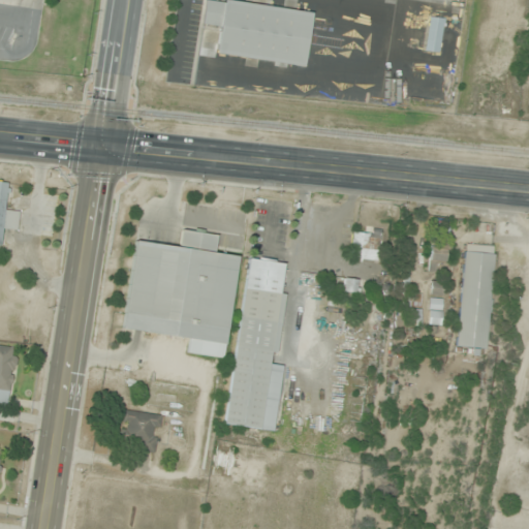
[(304,66),(311,12),(219,0),(205,0),(203,25),(219,27),(216,55),(304,66)]
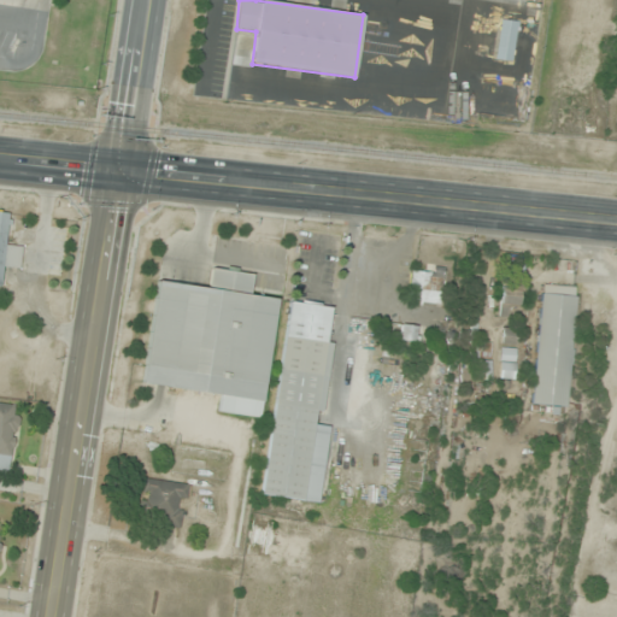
[(22,269),(23,246),(7,245),(10,213),(0,212),(0,286),(3,287),(4,268),(22,269)]
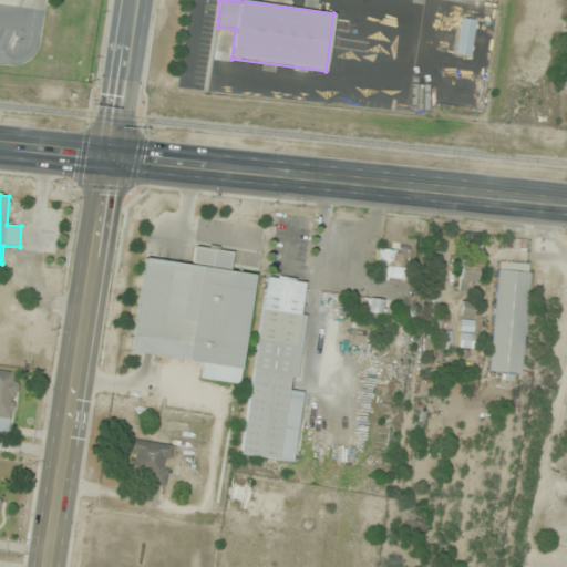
[(238,384),(254,275),(230,271),(233,253),(195,247),(193,266),(145,258),(132,352),(203,363),(200,379),(238,384)]
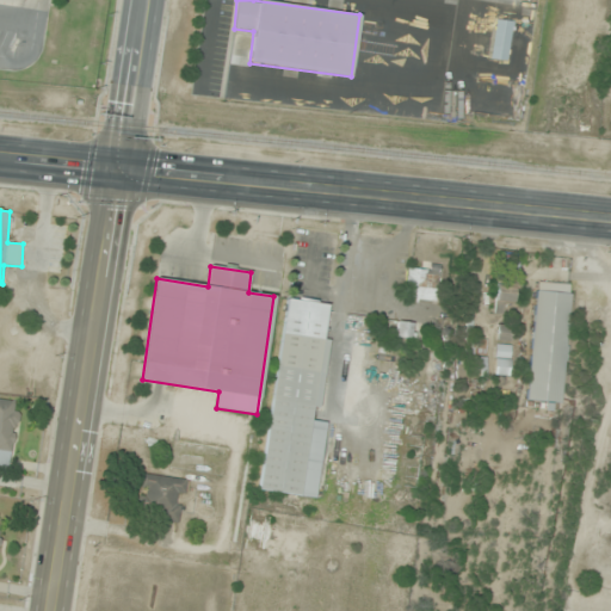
[(407,302),(437,302),(437,270),(407,270),(407,302)]
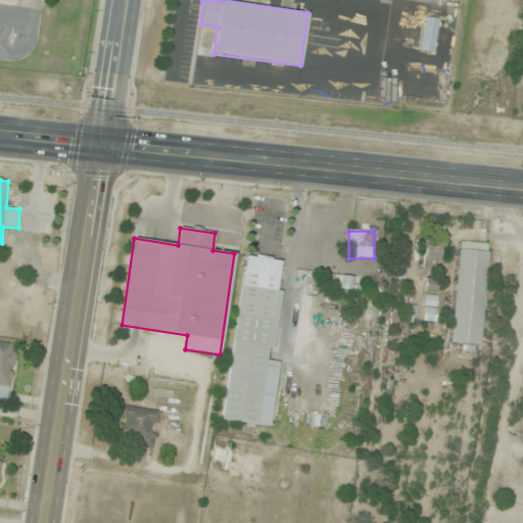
[(424,258),(442,259),(442,242),(425,241),(424,258)]
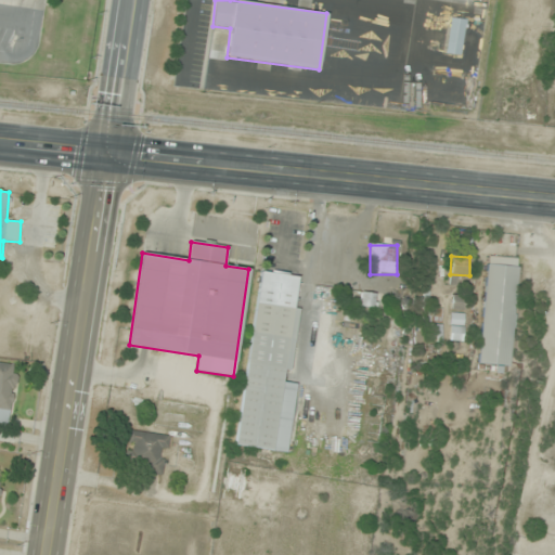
[(478,365),(511,368),(519,258),(487,256),(478,365)]
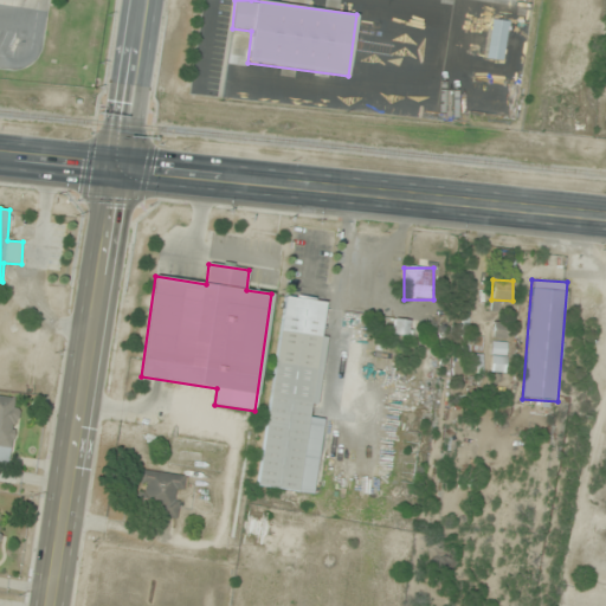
[(301,491),(326,302),(283,297),(259,487),(301,491)]
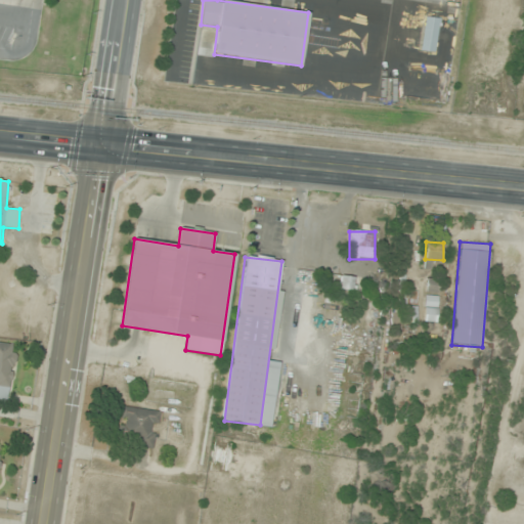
[(354,278),(342,275),(340,289),(352,291),(354,278)]
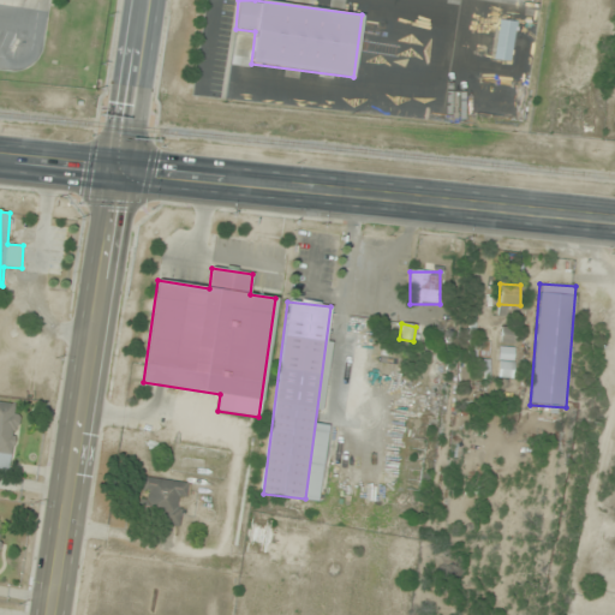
[(513,348),(499,348),(497,378),(513,378),(513,348)]
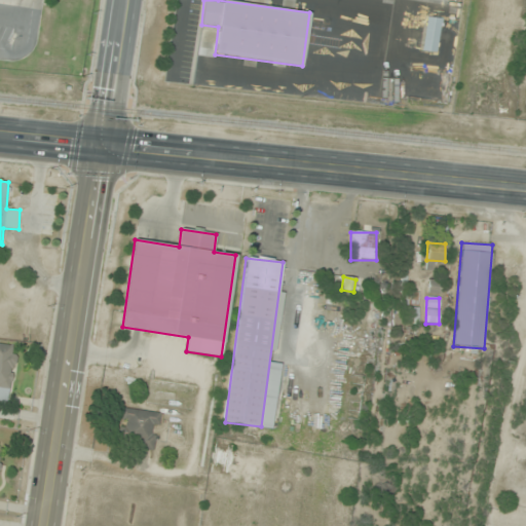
[(0,343),(0,402),(10,403),(19,346),(0,343)]
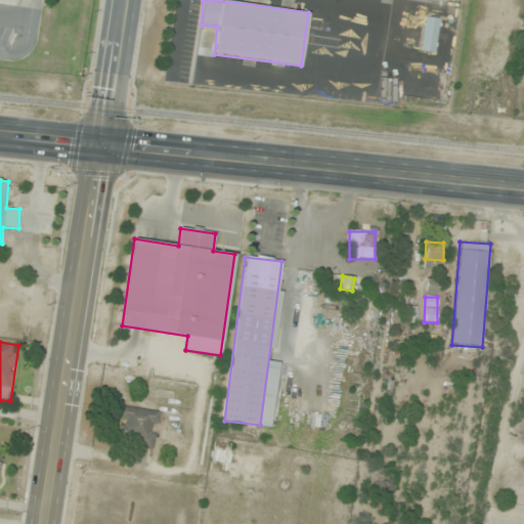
[(161,411),(125,406),(120,439),(149,444),(153,423),(160,424),(161,411)]
